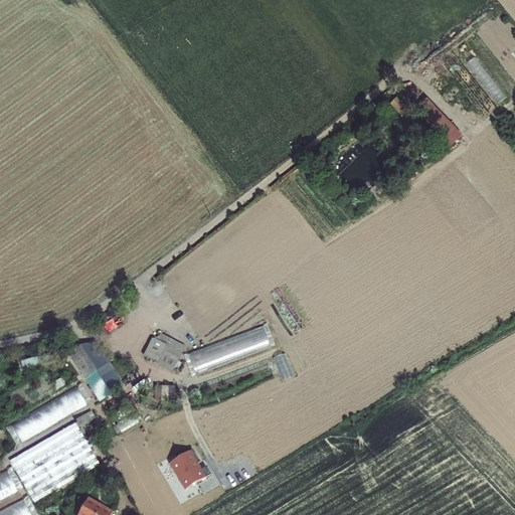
[(499,103),(506,98),(478,56),(470,61),(499,103)]
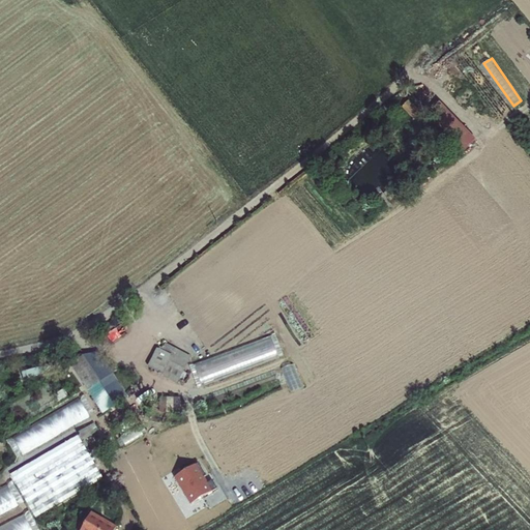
[(200,386),(285,356),(277,334),(192,364),(200,386)]
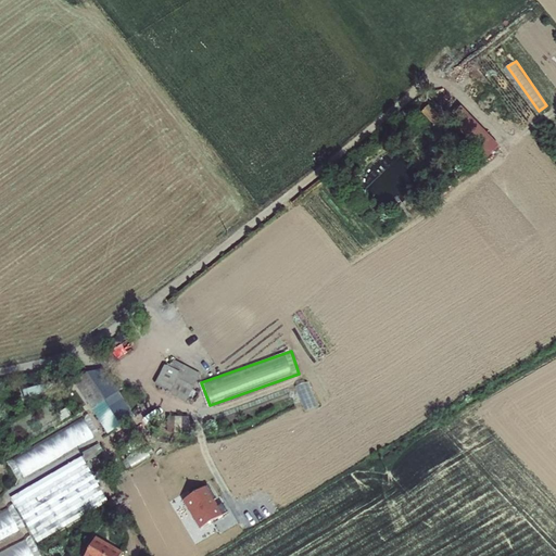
[(180,373),(168,368),(159,388),(186,402),(192,389),(176,380),(180,373)]
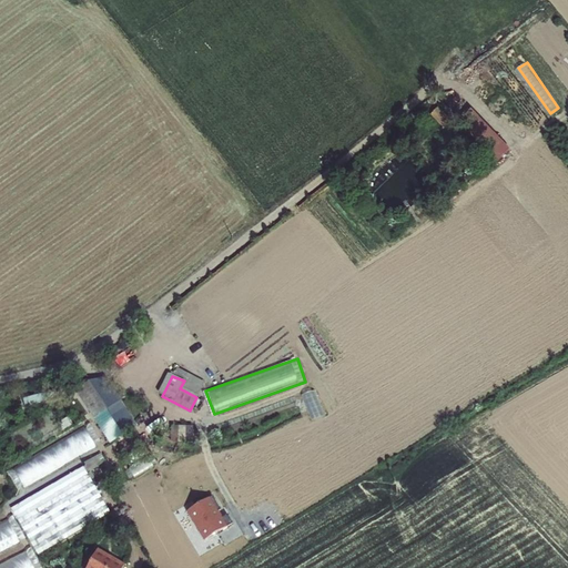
[(87,381),(73,387),(91,417),(119,403),(108,378),(87,381)]
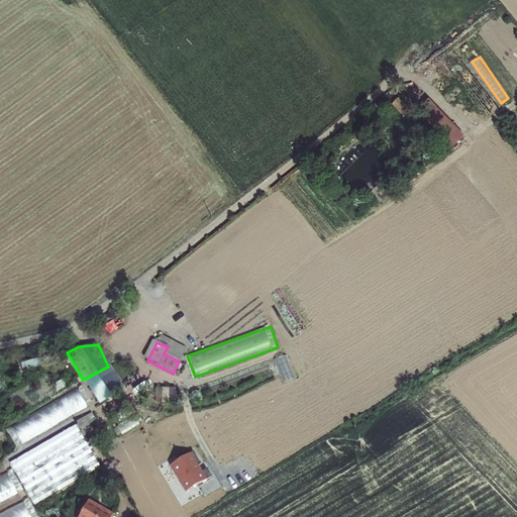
[(279,357),(283,381),(295,379),(291,355),(279,357)]
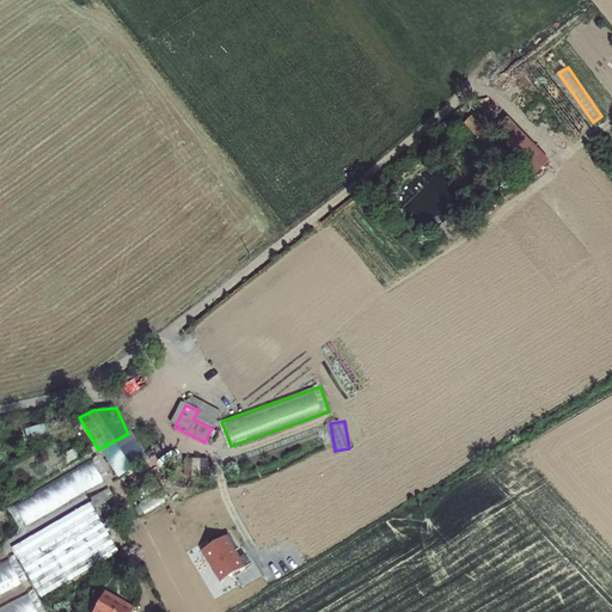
[(16,503),(29,524),(104,478),(92,458),(16,503)]
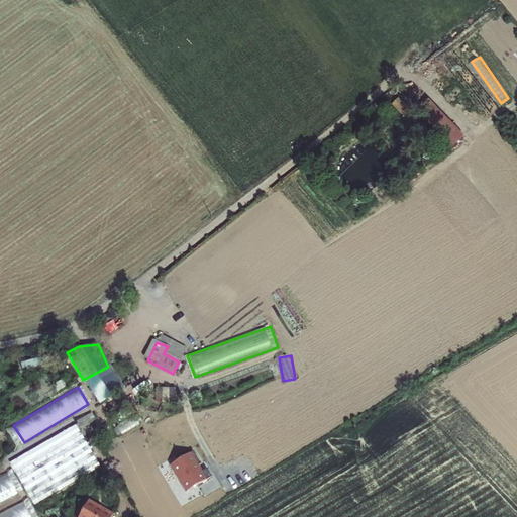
[(177,390),(154,389),(153,401),(176,402),(177,390)]
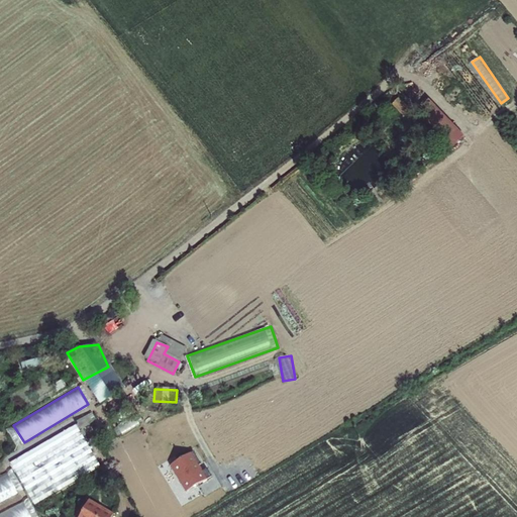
[(75,425),(10,463),(35,505),(100,466),(79,429),(94,420),(90,414),(74,423),(75,425)]
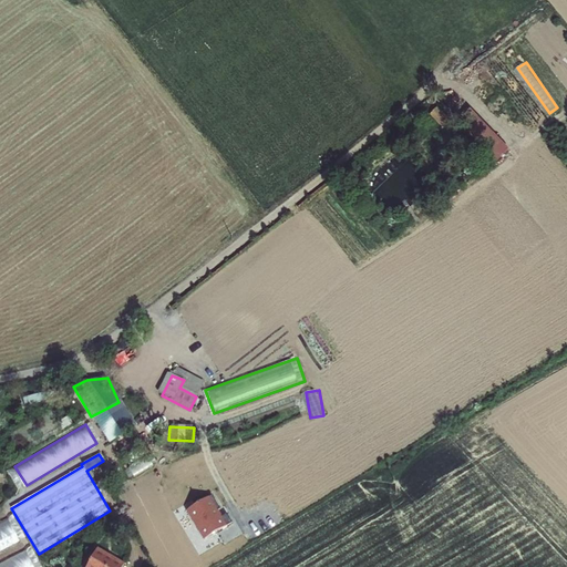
[(214,494),(188,509),(207,539),(233,525),(214,494)]
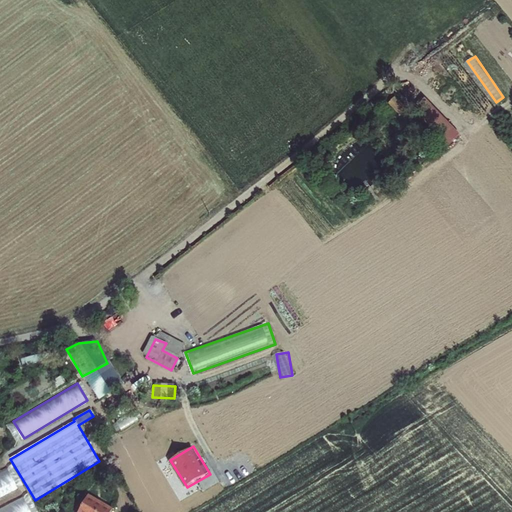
[(0,497),(20,488),(10,468),(0,472),(0,497)]
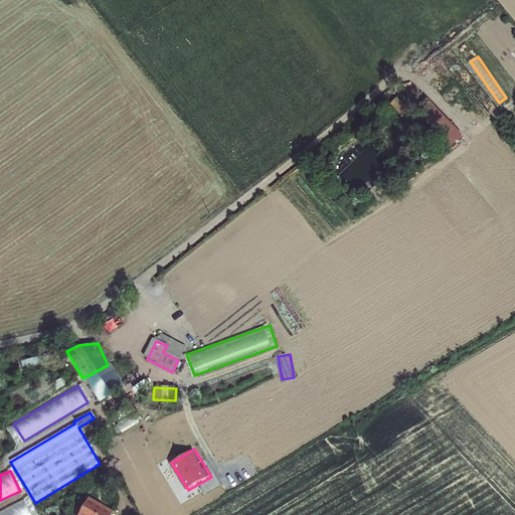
[(87,499),(77,514),(110,514),(112,512),(87,499)]
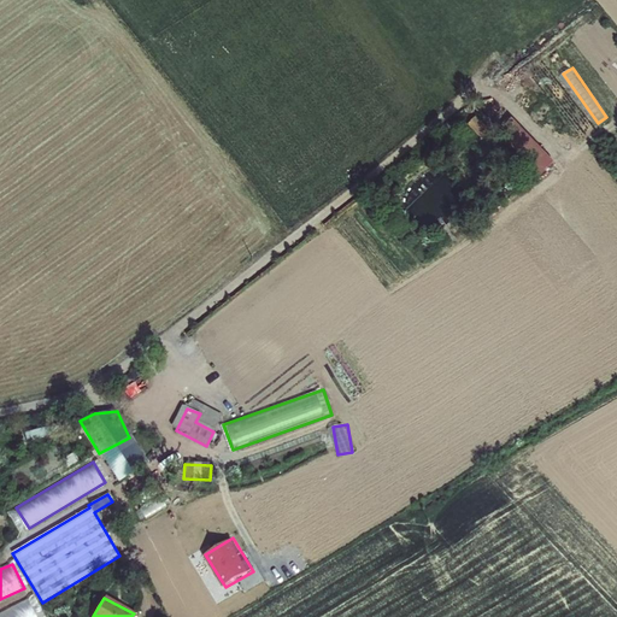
[(0,616),(41,616),(34,599),(0,615),(0,616)]
